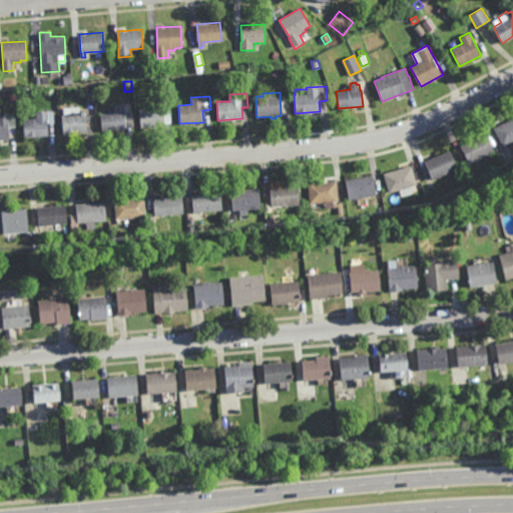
[(131,111),(133,111),(134,126),(125,126),(126,128),(102,130),(101,111),(113,111),(113,104),(131,103),(131,111)]
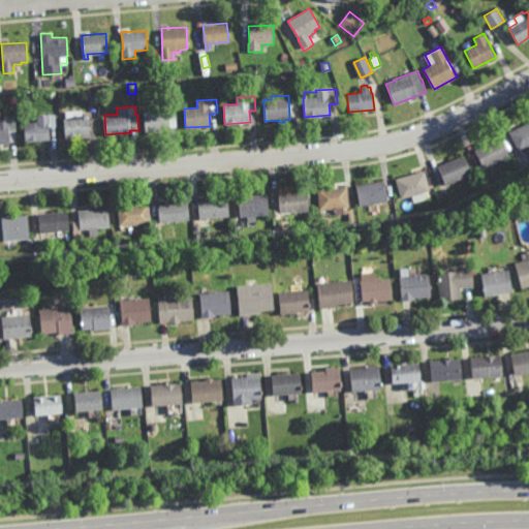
[(177,126),(169,127),(169,129),(145,131),(143,112),(167,110),(168,113),(175,113),(177,126)]
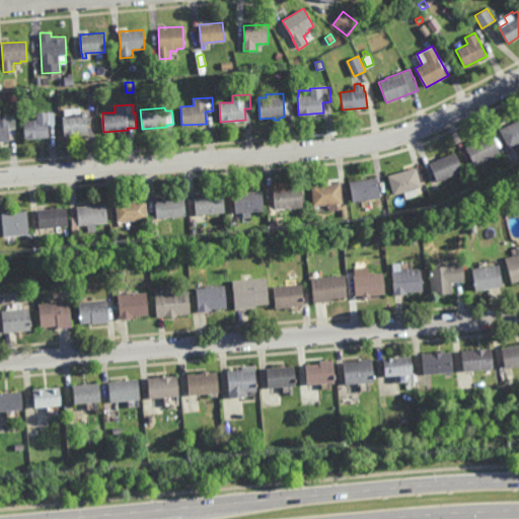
[(85,115),(86,115),(88,133),(64,135),(63,117),(82,116),(82,110),(85,109),(85,115)]
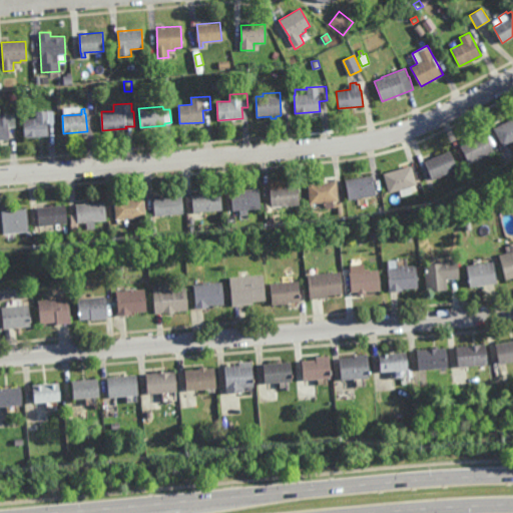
[(24,137),(23,118),(35,118),(35,110),(54,110),(55,122),(48,122),(48,136),(24,137)]
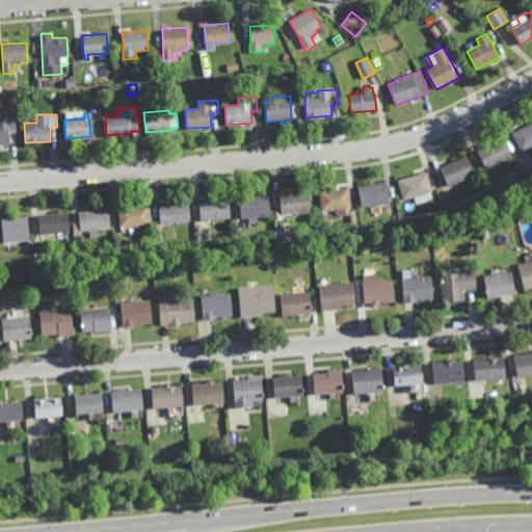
[(0,143),(0,116),(16,116),(17,131),(9,131),(10,143),(0,143)]
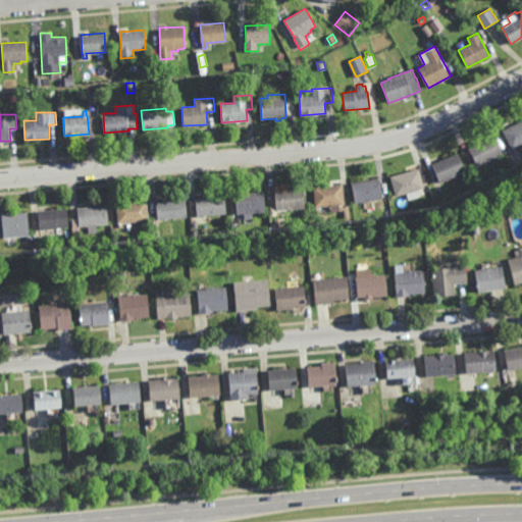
[(521,142),(512,148),(503,131),(521,119),(521,142)]
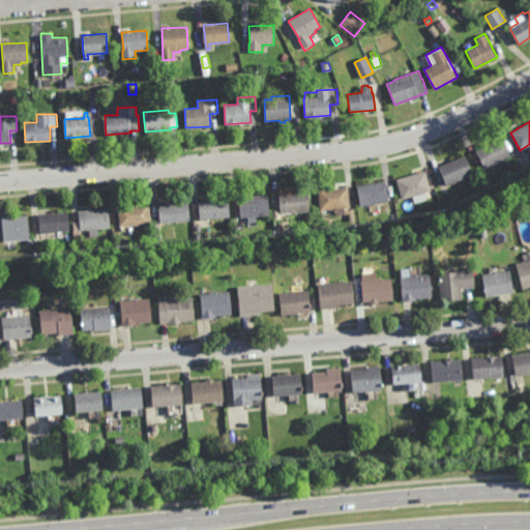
[(509,155),(484,169),(475,150),(481,147),(480,145),(486,142),(487,144),(500,137),(509,155)]
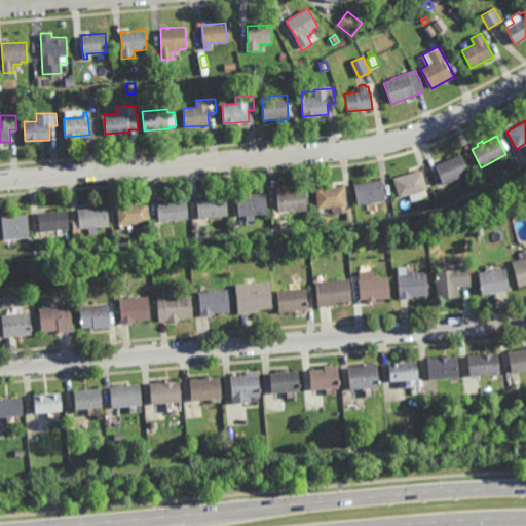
[(443,184),(436,165),(461,154),(470,173),(443,184)]
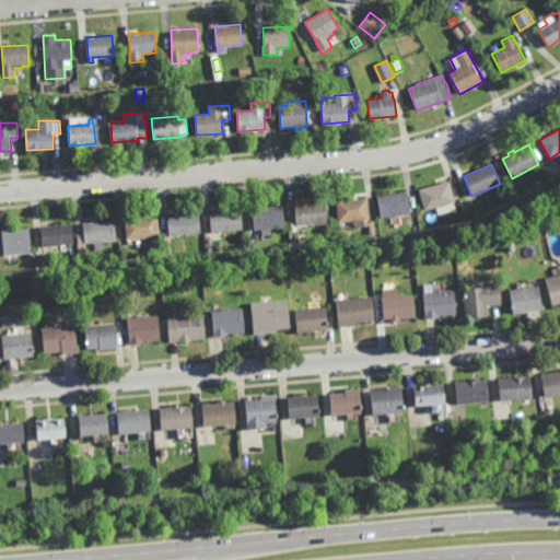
[(424,210),(419,189),(448,181),(454,201),(424,210)]
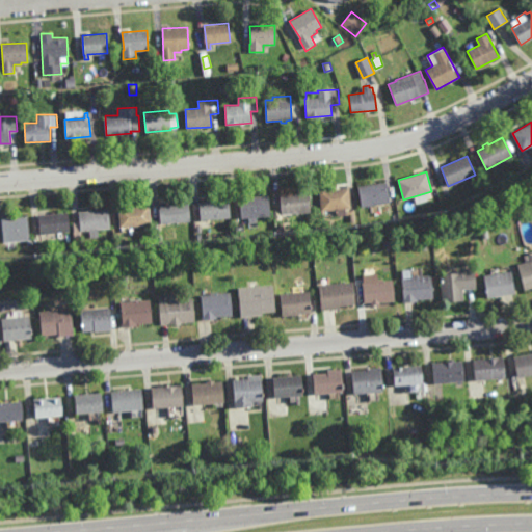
[(361,207),(357,186),(387,182),(390,202),(361,207)]
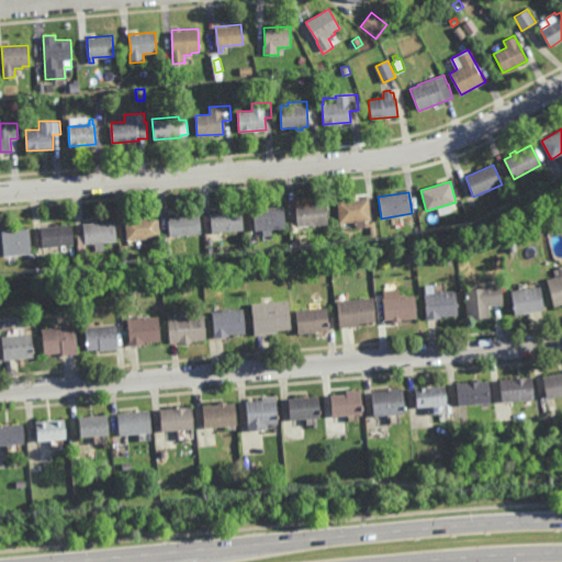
[(339,223),(337,201),(368,198),(370,220),(339,223)]
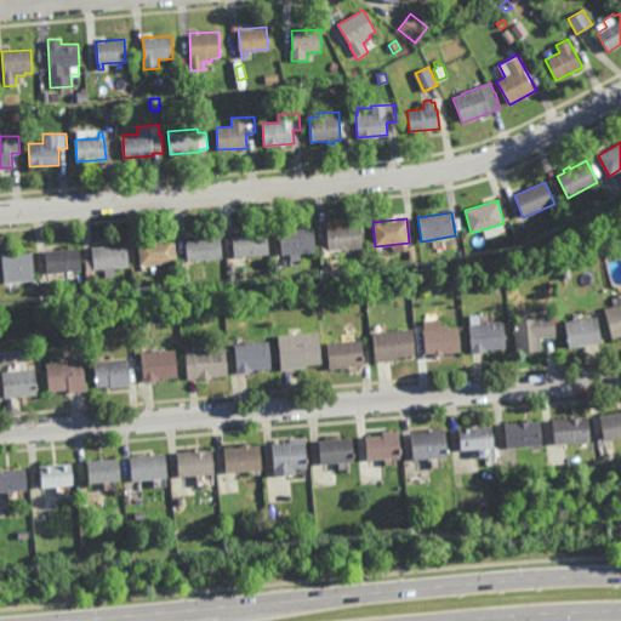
[(328,250),(329,257),(320,257),(320,246),(328,246),(325,227),(359,223),(362,248),(328,250)]
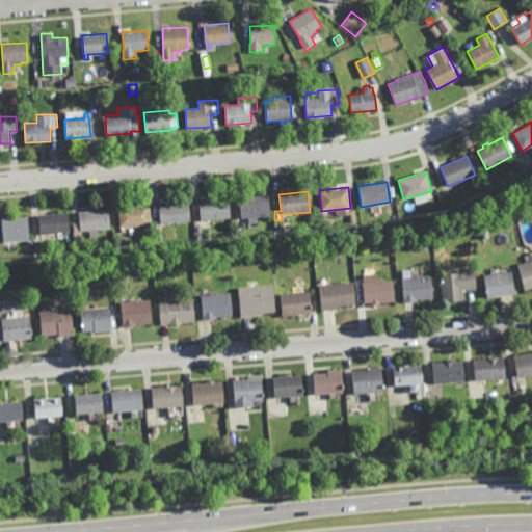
[(257,221),(249,222),(248,217),(241,218),(239,197),(268,194),(270,215),(257,217),(257,221)]
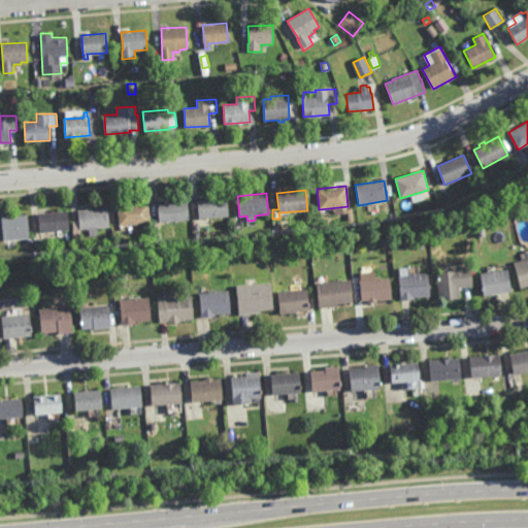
[(198,219),(196,200),(226,197),(228,216),(198,219)]
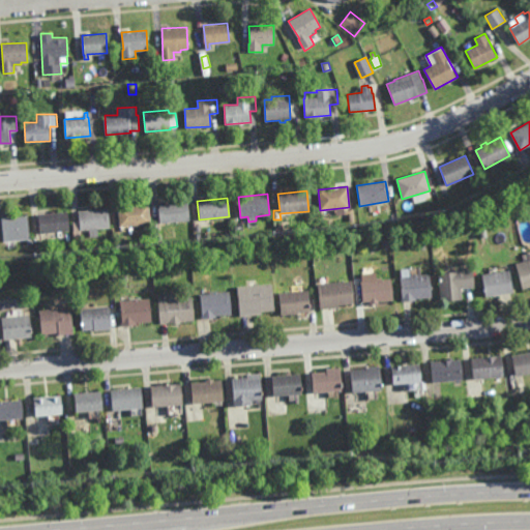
[(159,223),(158,203),(187,201),(189,221),(159,223)]
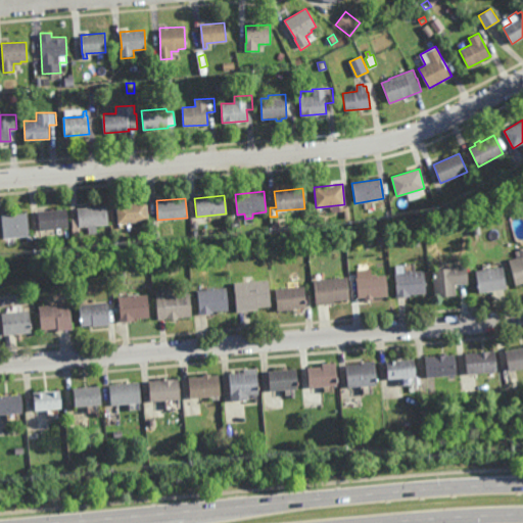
[(117,223),(116,204),(147,202),(148,220),(117,223)]
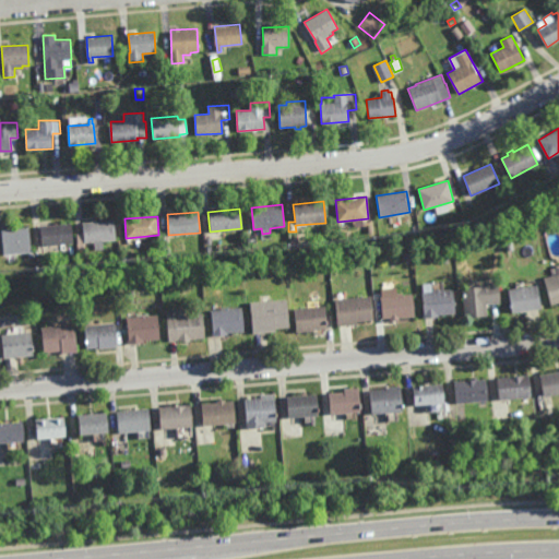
[(477,225),(474,219),(479,216),(483,222),(477,225)]
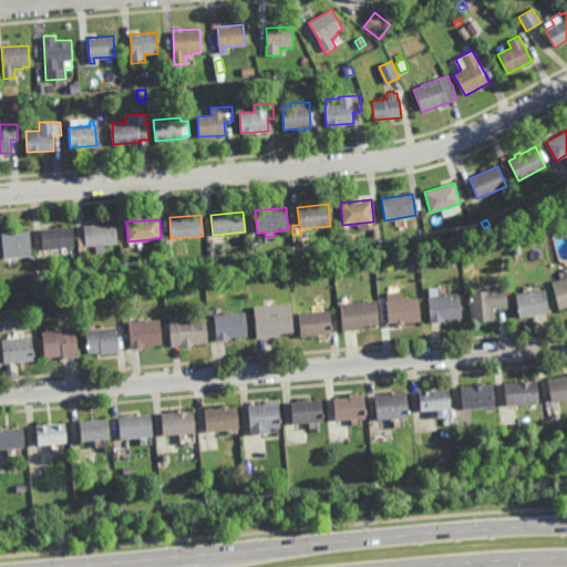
[(105,251),(98,253),(98,245),(86,246),(86,253),(80,254),(79,237),(85,236),(84,226),(115,223),(117,243),(104,245),(105,251)]
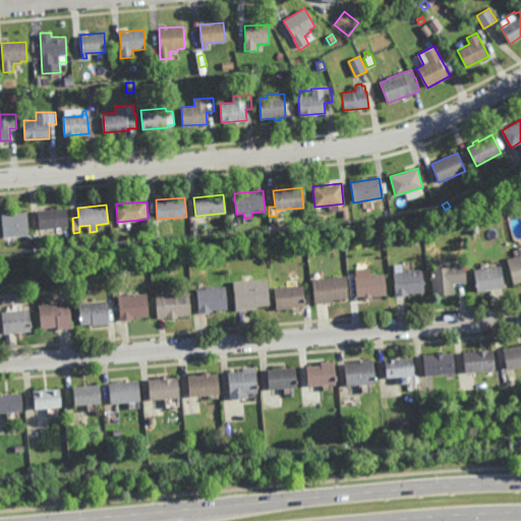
[(39,229),(37,211),(66,208),(68,226),(39,229)]
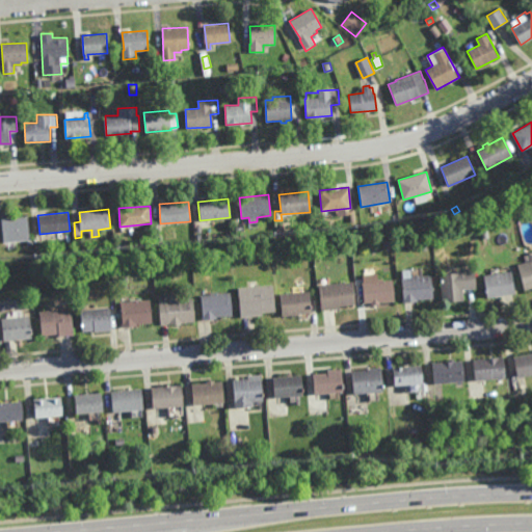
[(29,238),(32,238),(32,244),(26,244),(26,239),(3,241),(0,218),(27,215),(29,238)]
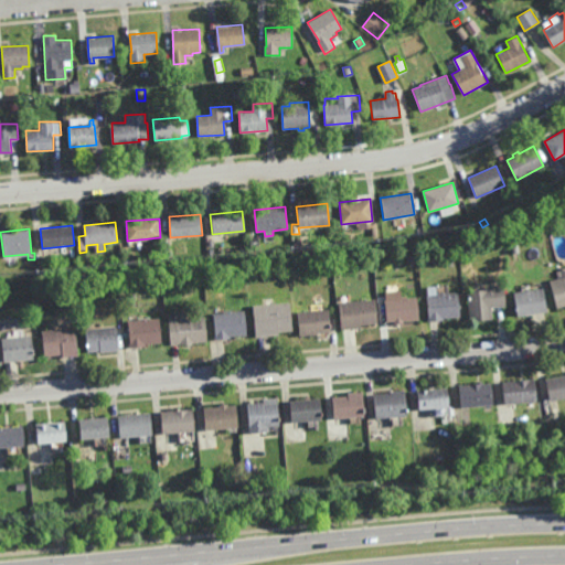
[(413,245),(412,235),(422,234),(423,244),(413,245)]
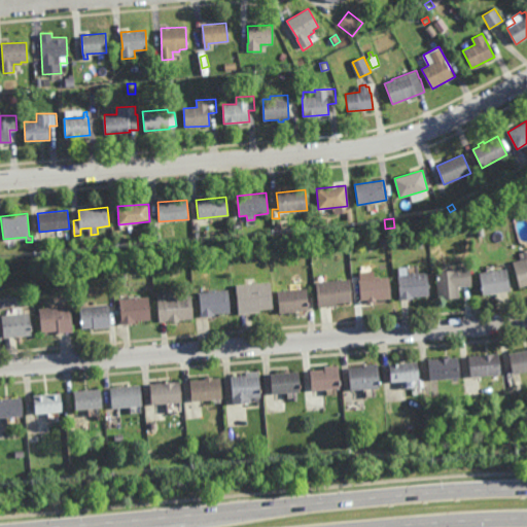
[(233,229),(232,221),(240,220),(241,227),(233,229)]
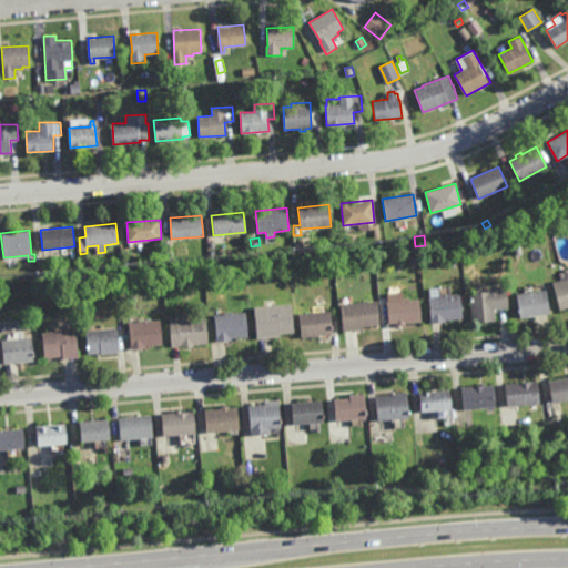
[(514,255),(513,243),(521,242),(523,254),(514,255)]
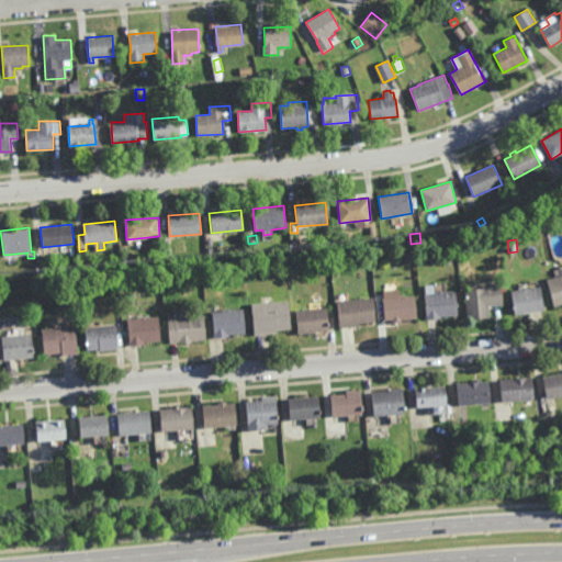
[(302,251),(302,243),(311,242),(312,250),(302,251)]
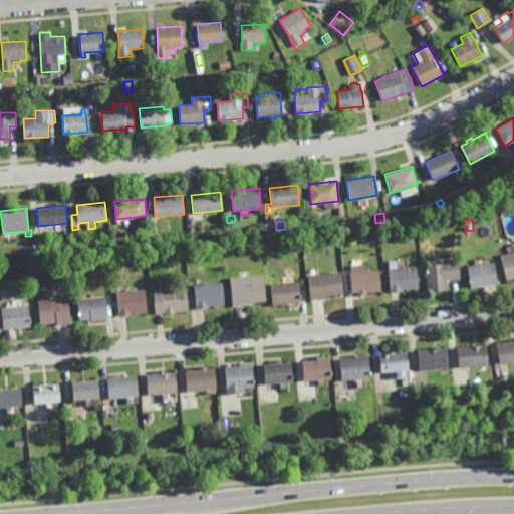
[(406,242),(405,234),(413,233),(414,241),(406,242)]
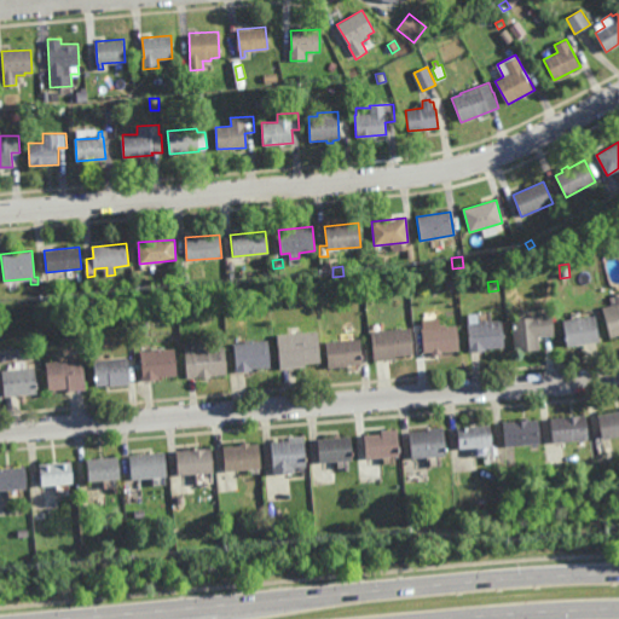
[(42,306),(42,296),(52,296),(52,306),(42,306)]
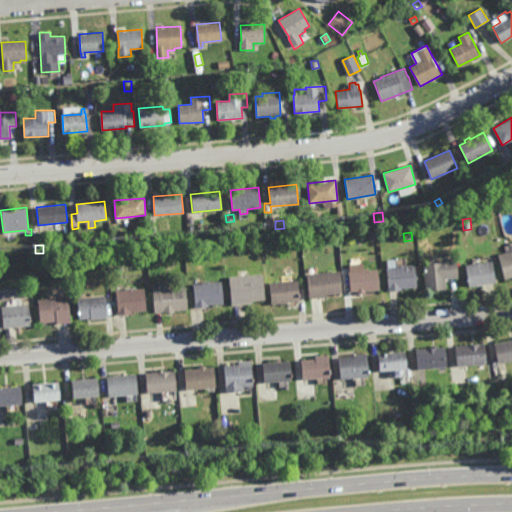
[(511,276),(504,278),(498,254),(511,250),(511,276)]
